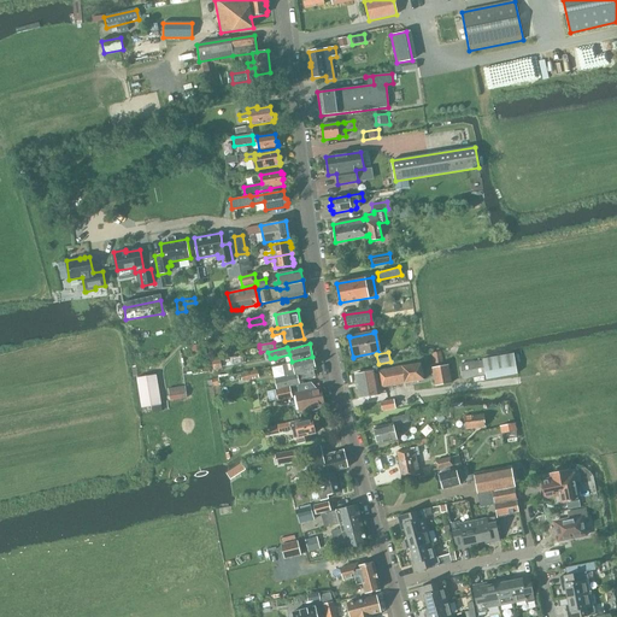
[(432,353),(434,364),(442,363),(440,352),(432,353)]
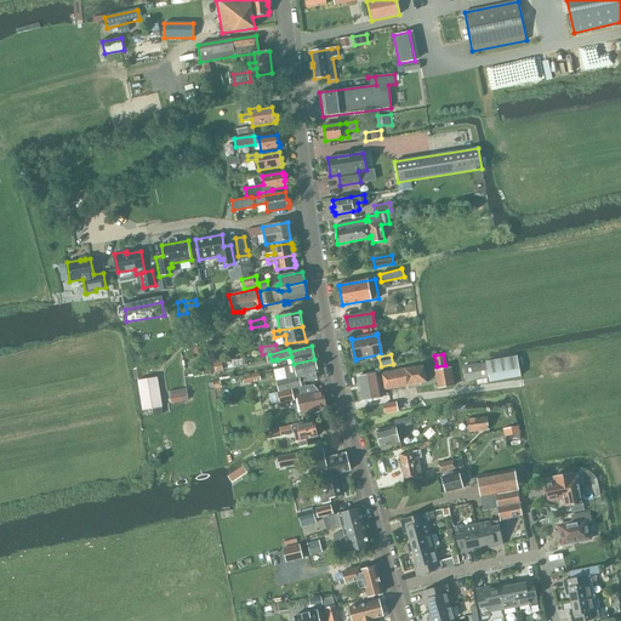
[(520,376),(517,355),(485,362),(485,364),(489,382),(520,376)]
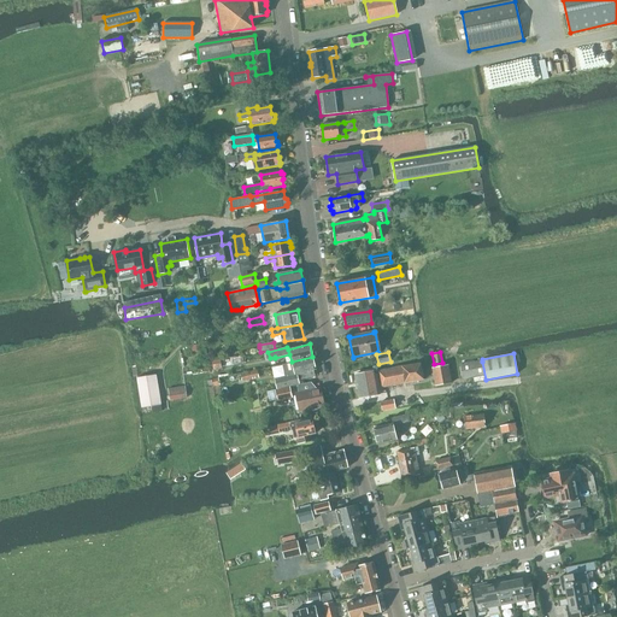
[(312,357),(292,362),(294,375),(283,377),(286,387),(295,385),(294,381),(299,380),(299,381),(315,376),(313,370),(316,370),(312,357)]
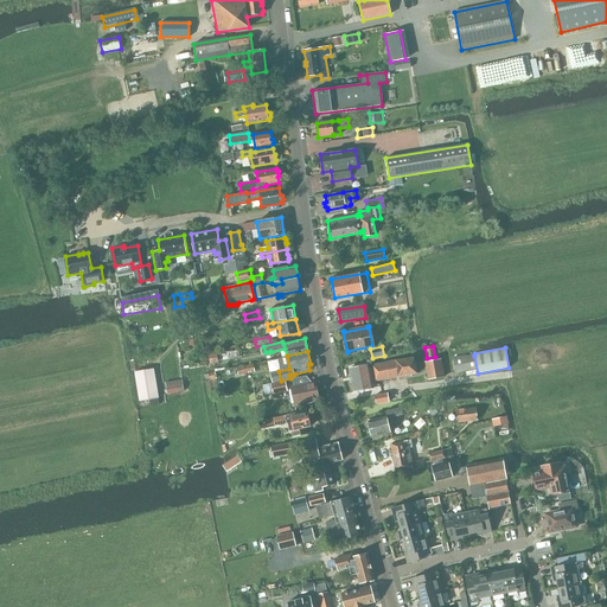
[(474,356),(452,359),(454,374),(477,370),(474,356)]
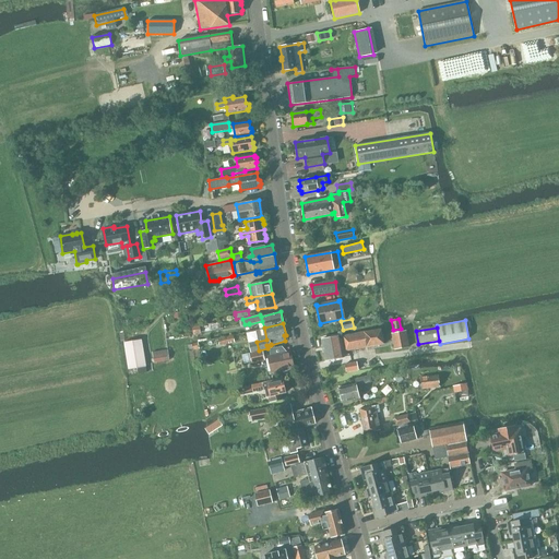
[(381,330),(364,333),(367,347),(384,344),(381,330)]
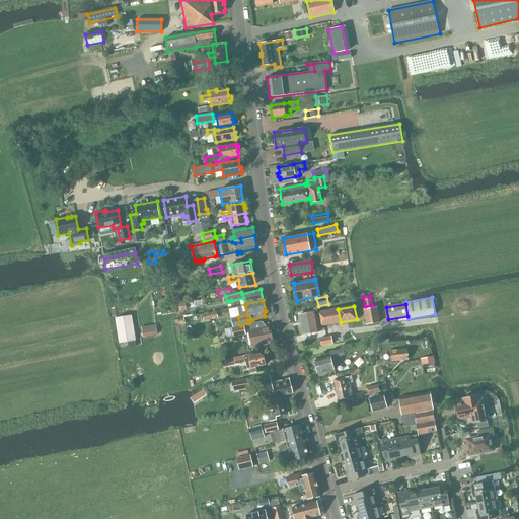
[(363,310),(366,324),(379,322),(376,307),(363,310)]
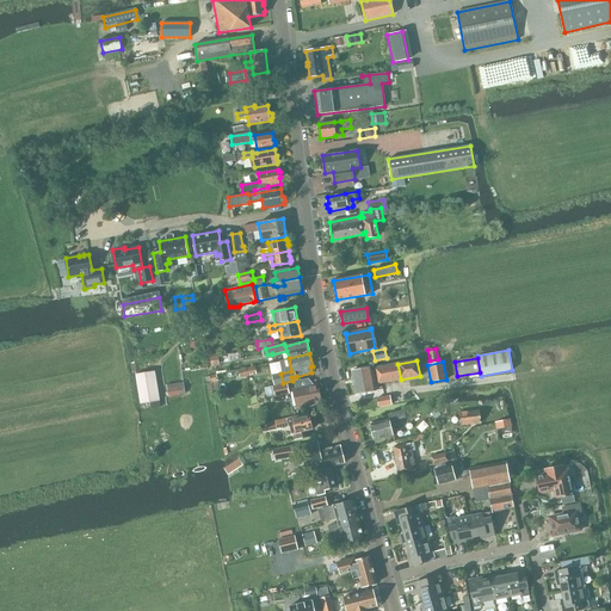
[(401,380),(397,364),(375,369),(378,384),(401,380)]
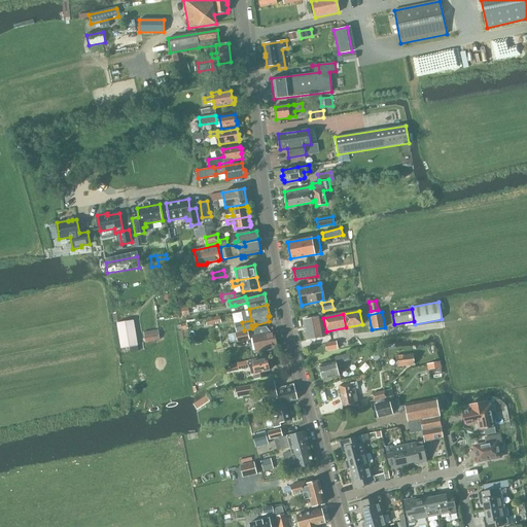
[(208,325),(222,322),(221,315),(206,317),(208,325)]
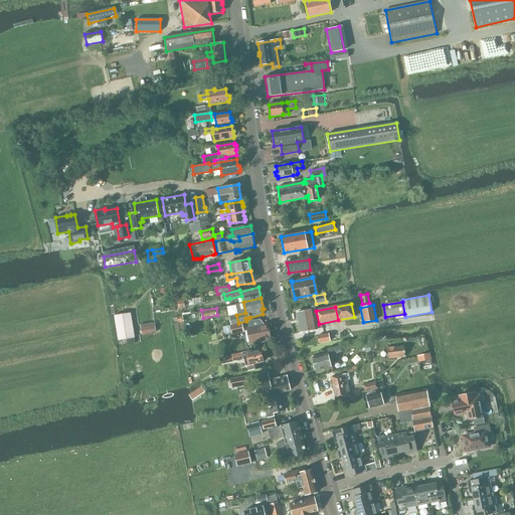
[(296,313),(300,332),(317,329),(314,312),(312,312),(311,310),(296,313)]
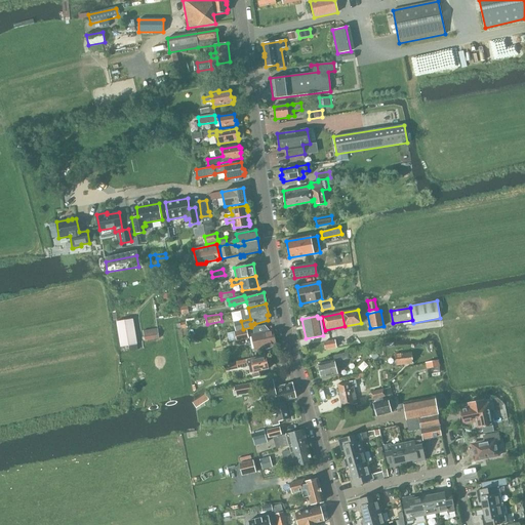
[(120,348),(128,347),(129,352),(137,350),(132,319),(116,322),(120,348)]
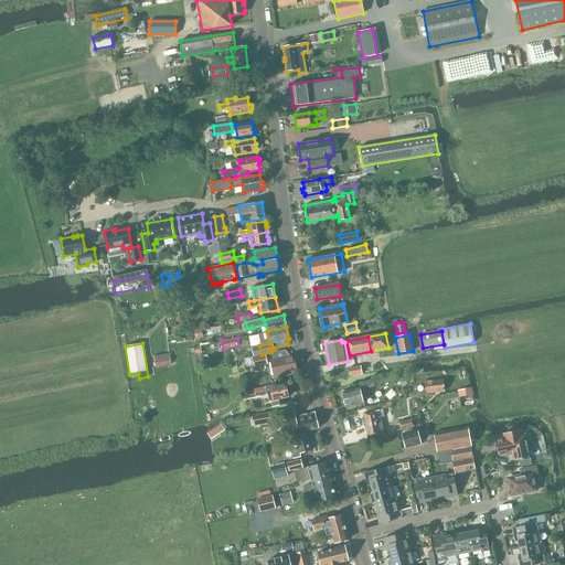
[(272,353),(277,375),(297,371),(294,356),(286,358),(285,350),(270,353),(272,353)]
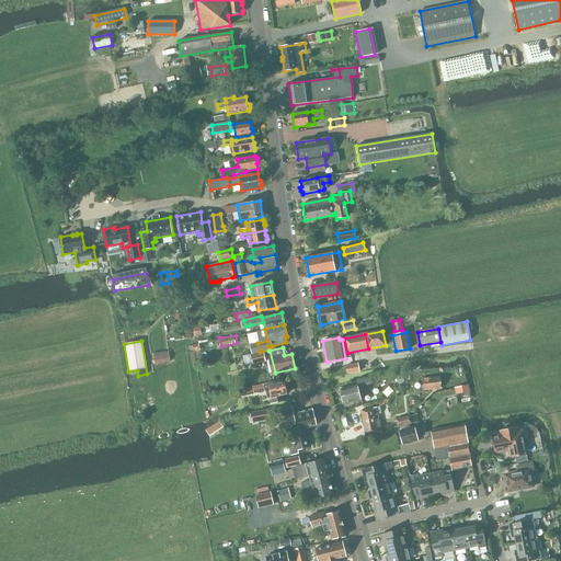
[(152,354),(155,365),(170,363),(169,354),(163,355),(163,352),(152,354)]
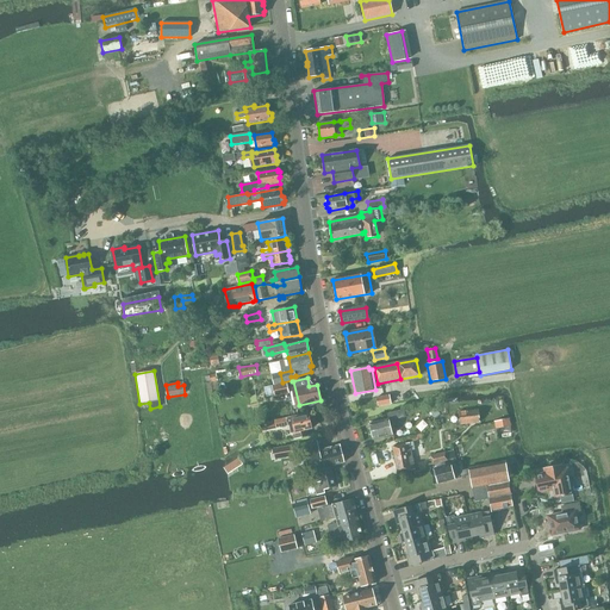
[(273,386),(275,396),(288,392),(287,383),(273,386)]
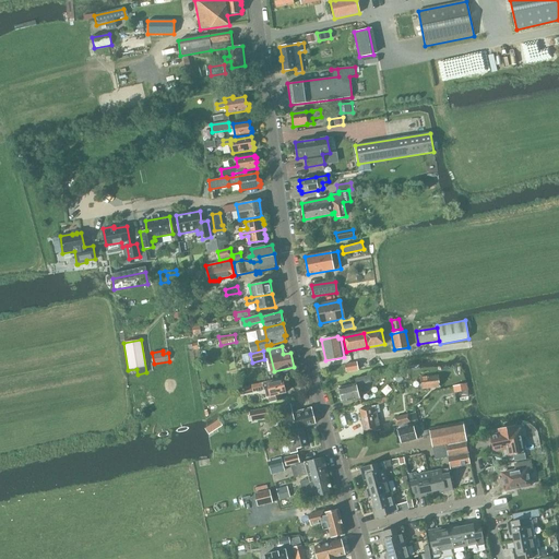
[(345,365),(346,371),(357,369),(356,363),(345,365)]
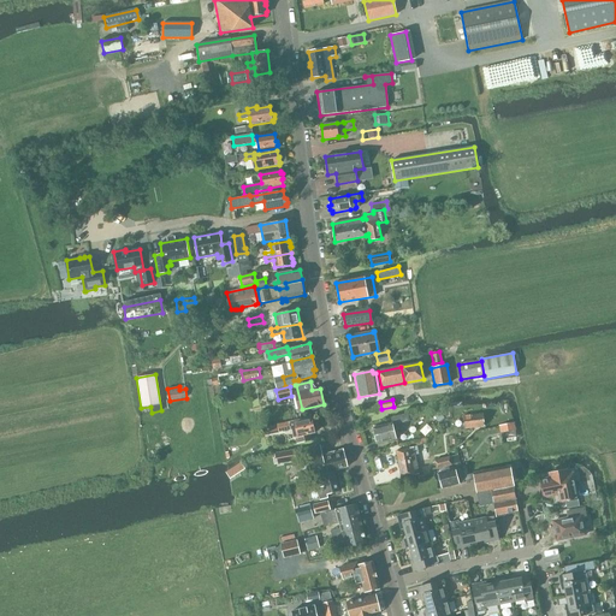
[(373,428),(374,432),(377,444),(396,439),(395,431),(402,430),(401,424),(409,421),(407,413),(391,418),(392,424),(373,428)]
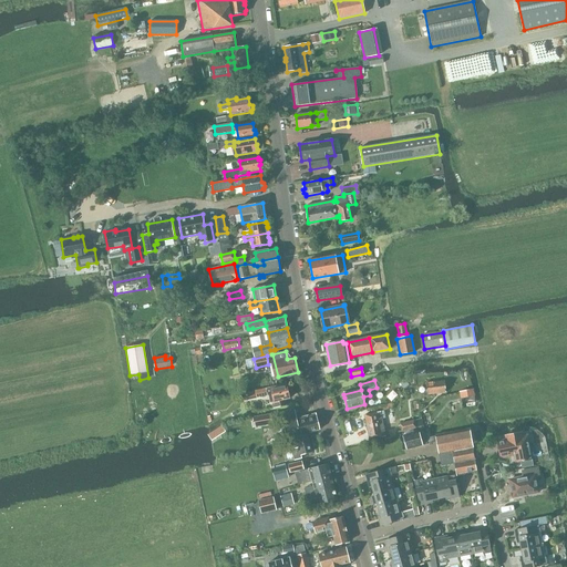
[(444,381),(426,383),(414,384),(415,391),(412,391),(412,397),(428,394),(446,392),(444,381)]
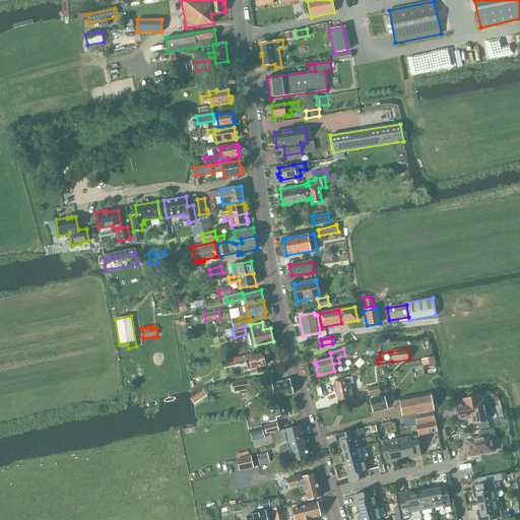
[(226,367),(236,365),(248,363),(249,370),(251,369),(252,375),(262,373),(261,367),(266,366),(265,365),(267,364),(268,363),(267,360),(266,359),(264,360),(263,352),(244,356),(224,361),(226,367)]
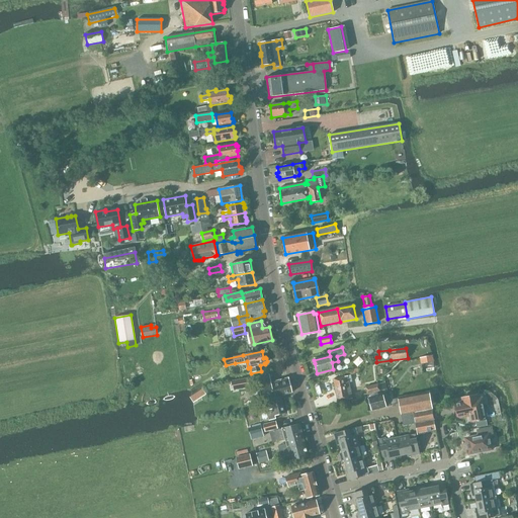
[(420,359),(425,386),(437,384),(432,356),(420,359)]
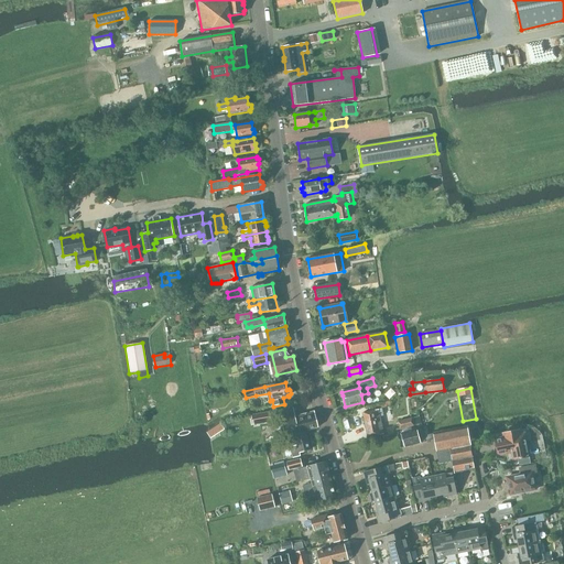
[(279,410),(285,435),(299,432),(295,416),(293,408),(279,410)]
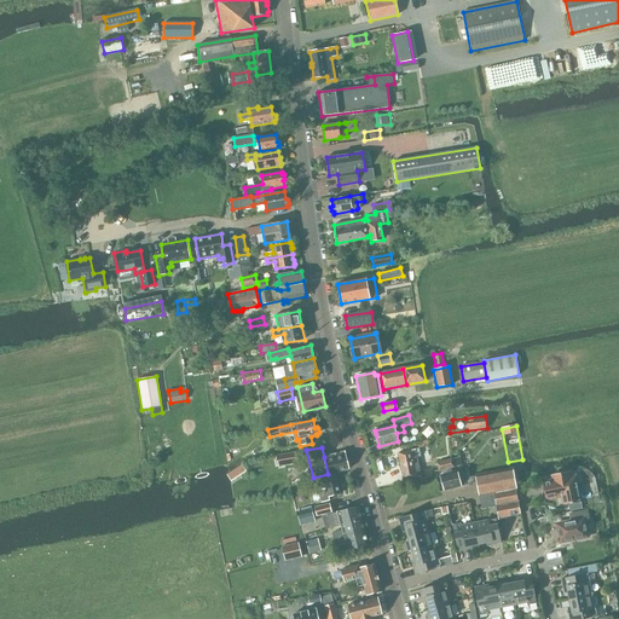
[(421,476),(417,457),(421,456),(420,449),(398,453),(404,480),(421,476)]
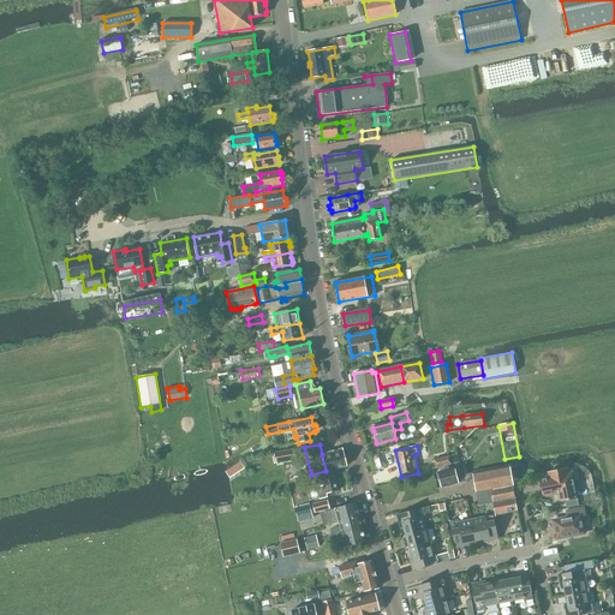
[(342,448),(322,454),(326,471),(333,470),(347,466),(342,448)]
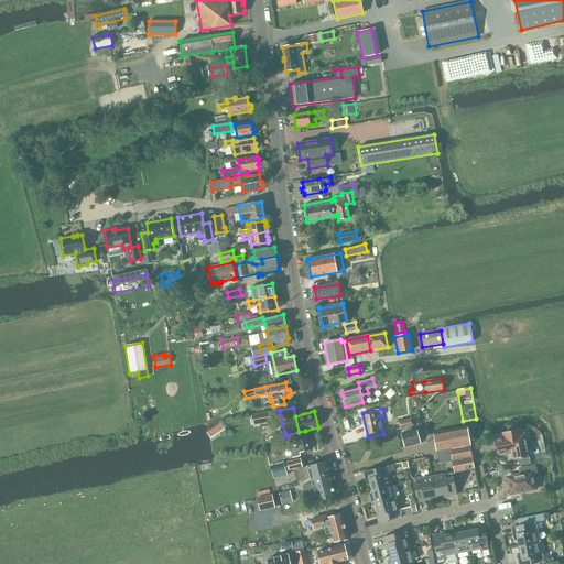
[(252,415),(253,425),(271,422),(269,412),(252,415)]
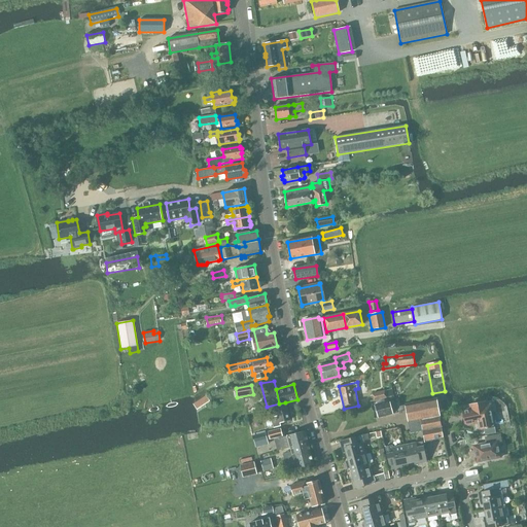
[(392,388),(385,390),(372,394),(374,401),(394,395),(392,388)]
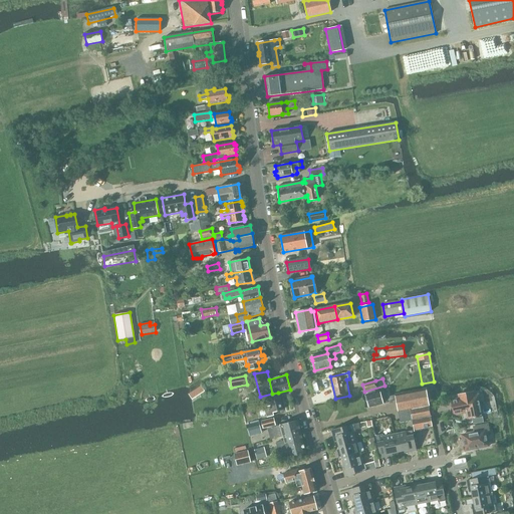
[(400,423),(412,421),(431,417),(426,389),(396,395),(400,423)]
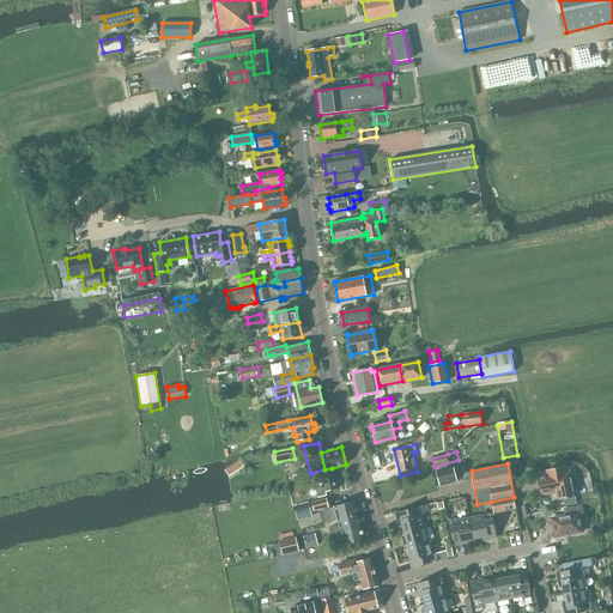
[(460,474),(457,466),(436,472),(439,486),(466,479),(465,473),(460,474)]
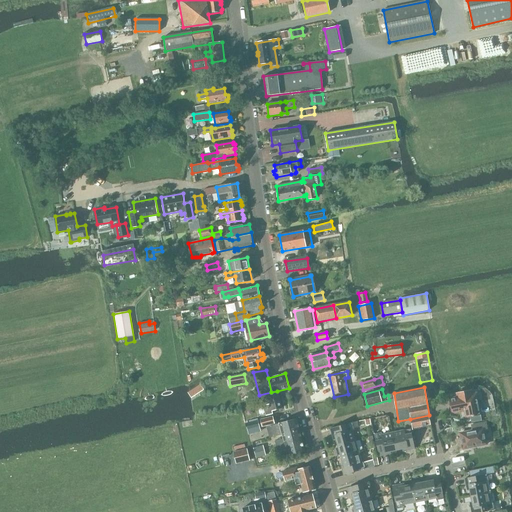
[(271,392),(259,395),(259,398),(268,395),(270,404),(263,405),(266,416),(273,414),(272,411),(281,408),(277,391),(271,392)]
